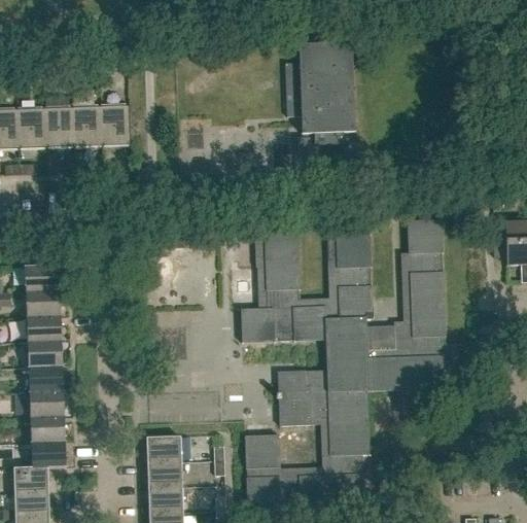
[(351,175),(350,165),(361,165),(360,134),(356,135),(355,100),(352,41),(300,43),(297,43),(299,61),(284,62),(286,115),(301,115),(302,137),(299,137),(300,165),(296,165),(297,180),(312,179),(312,176),(351,175)]
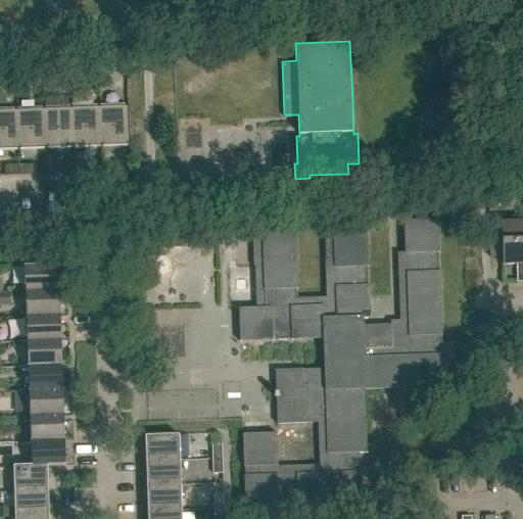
[(99,104),(100,143),(129,142),(128,103),(99,104)]
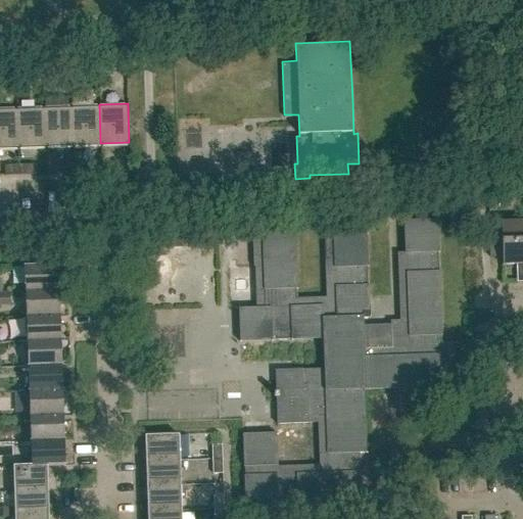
[(73,144),(100,143),(99,104),(72,105),(73,144)]
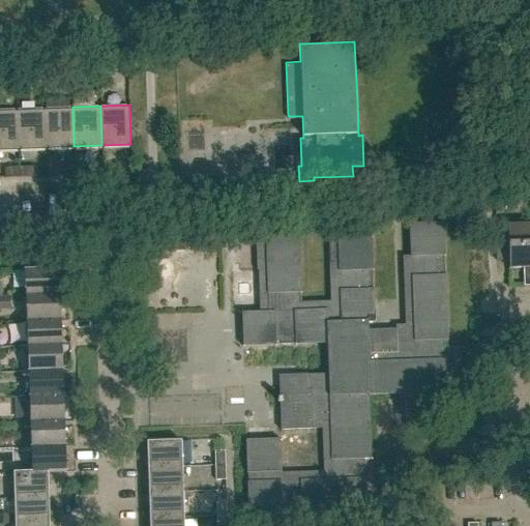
[(46,147),(74,146),(72,107),(45,108),(46,147)]
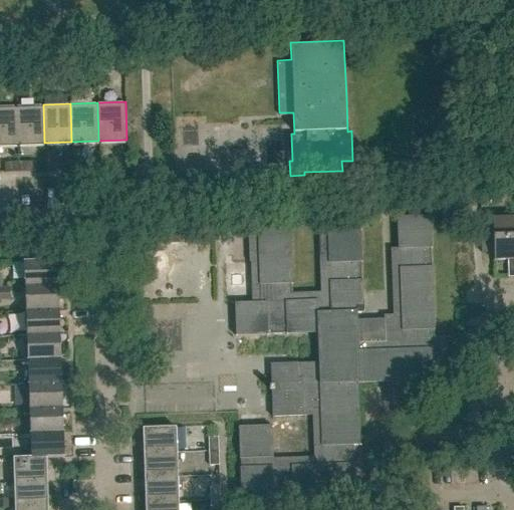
[(17,144),(44,143),(43,104),(16,105),(17,144)]
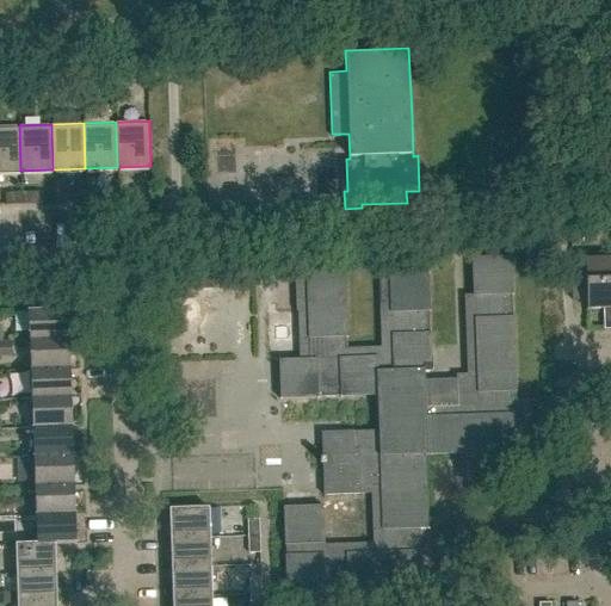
[(0,171),(20,171),(19,125),(0,125),(0,171)]
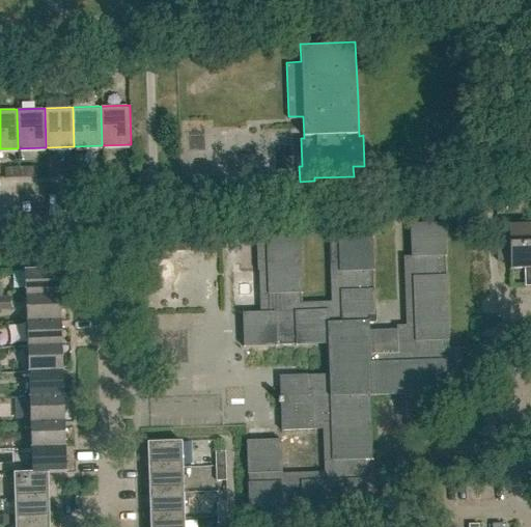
[(117,171),(132,171),(132,161),(117,162),(117,171)]
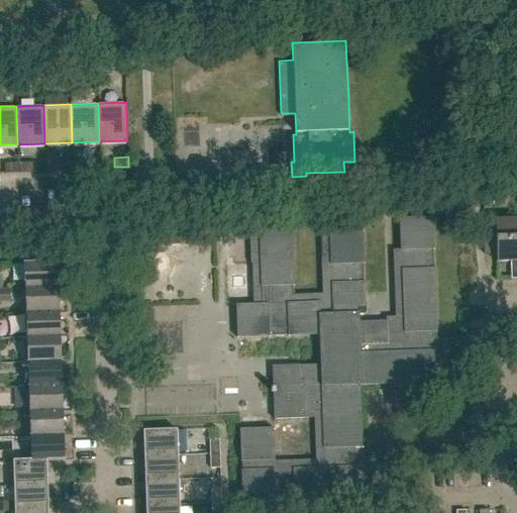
[(73,159),(74,168),(88,168),(87,158),(73,159)]
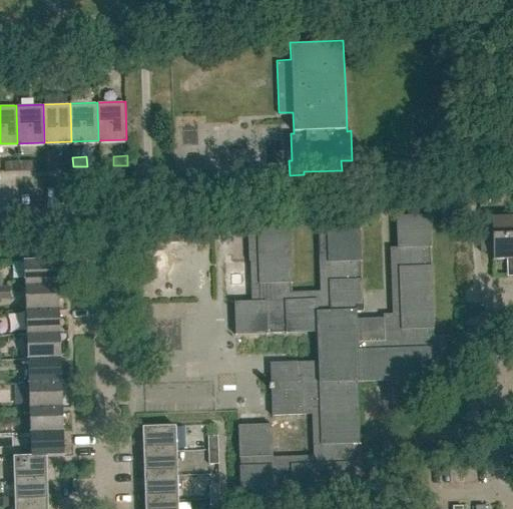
[(59,167),(73,166),(72,157),(58,157),(59,167)]
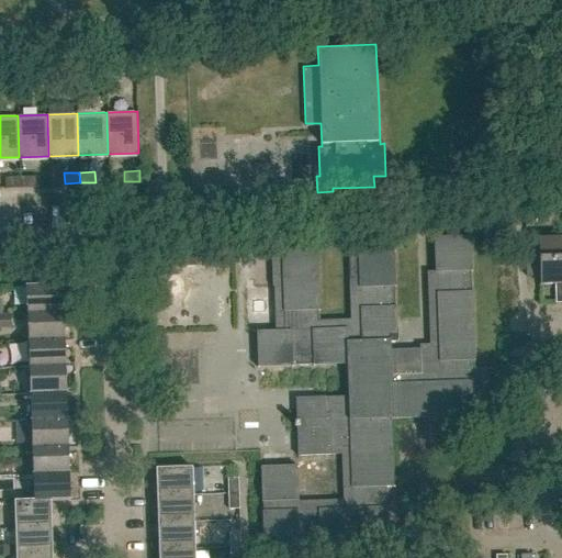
[(21,175),(21,185),(36,185),(36,174),(21,175)]
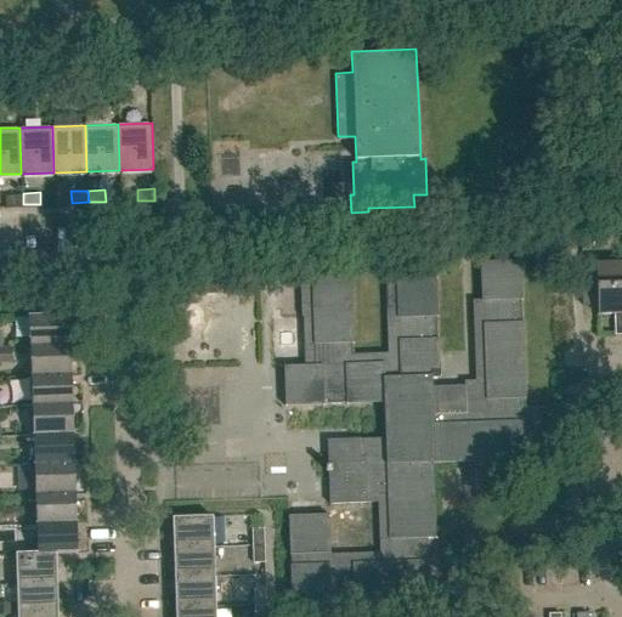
[(6,205),(23,204),(23,193),(6,193),(6,205)]
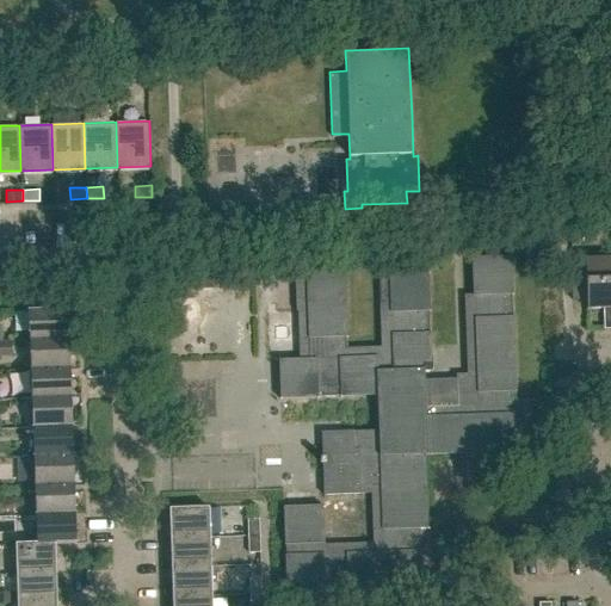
[(281,395),(377,391),(378,427),(424,425),(425,452),(518,449),(517,428),(511,254),(471,255),(473,292),(464,292),(467,376),(424,378),(424,369),(431,368),(427,270),(388,271),(390,308),(380,309),(381,345),(347,346),(344,260),(306,261),(306,263),(294,263),(296,308),(297,308),(300,357),(279,357),(281,395)]
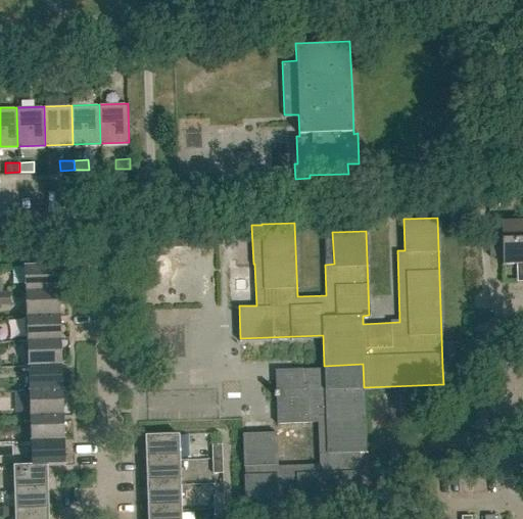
[(502,263),(503,263),(516,262),(517,279),(522,278),(522,218),(501,220),(502,263)]
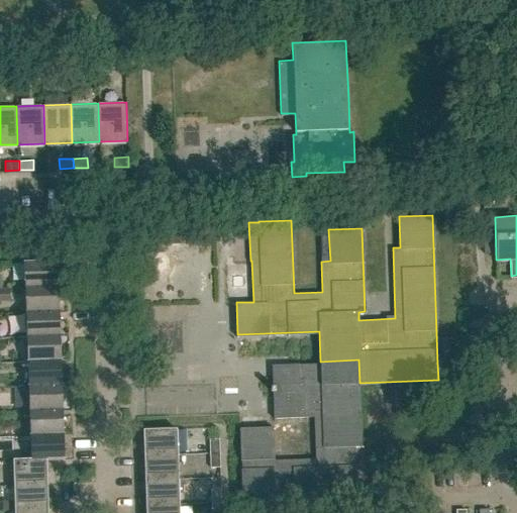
[(166,240),(179,240),(178,228),(166,228),(166,240)]
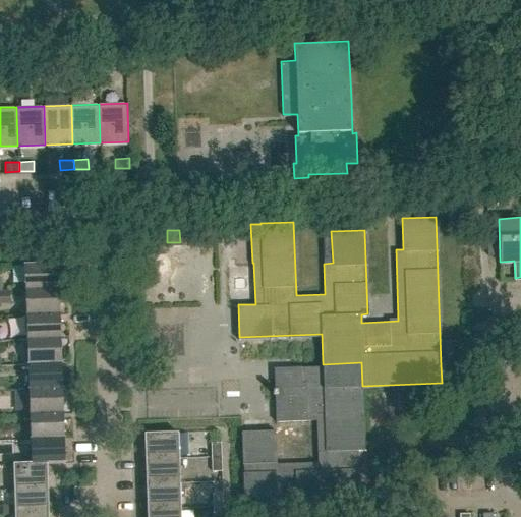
[(25,288),(59,286),(58,262),(24,263),(25,288)]
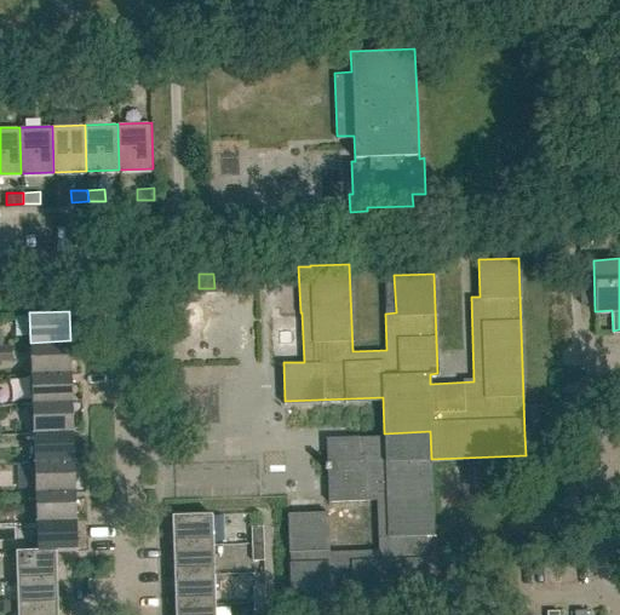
[(30,372),(72,371),(70,340),(30,343),(30,372)]
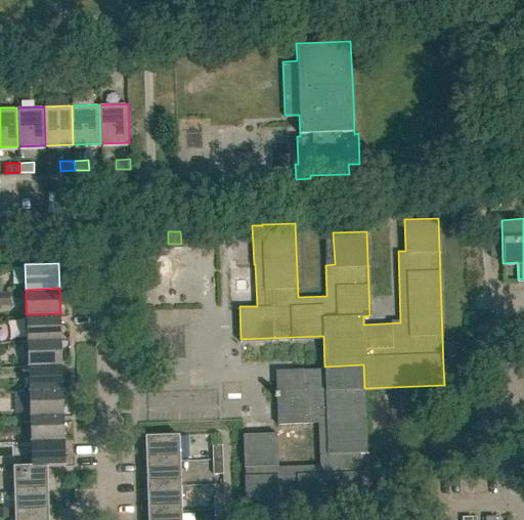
[(27,339),(60,338),(60,313),(26,314),(27,339)]
